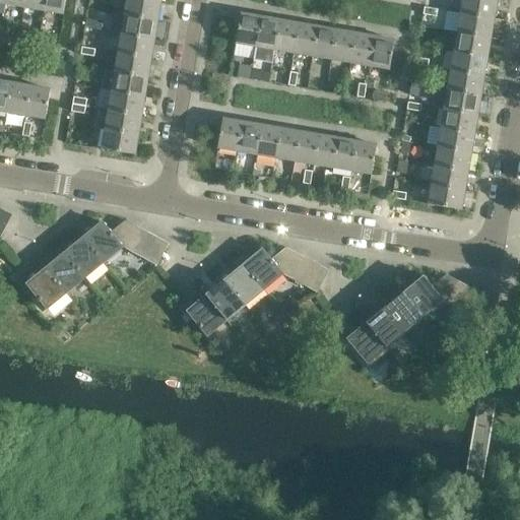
[(44,11),(45,0),(25,0),(24,8),(44,11)]
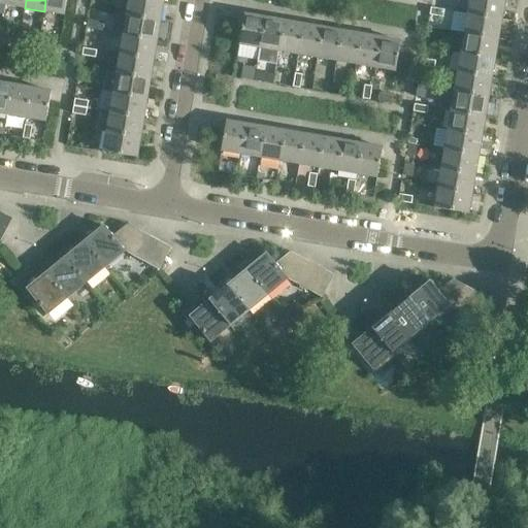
[(64,14),(66,0),(45,0),(44,11),(64,14)]
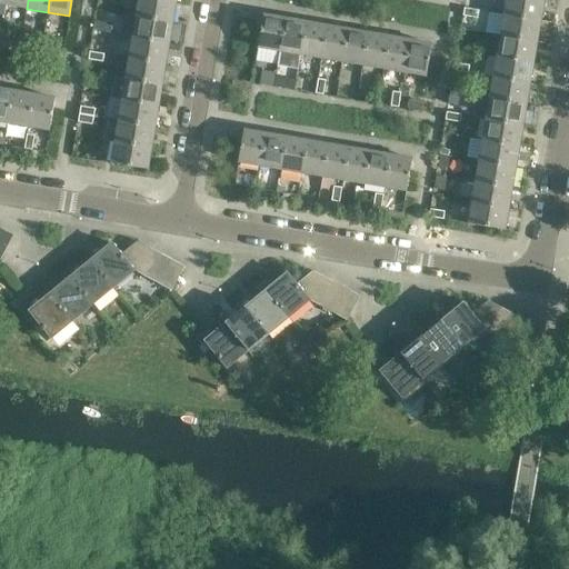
[(172,23),(176,2),(163,0),(138,0),(136,17),(172,23)]
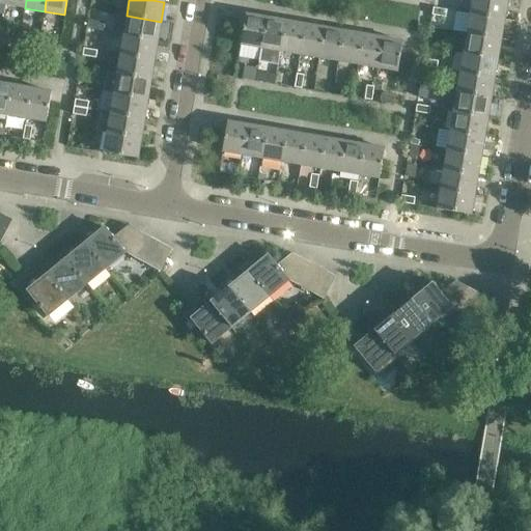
[(504,20),(507,0),(504,0),(472,0),(470,15),(504,20)]
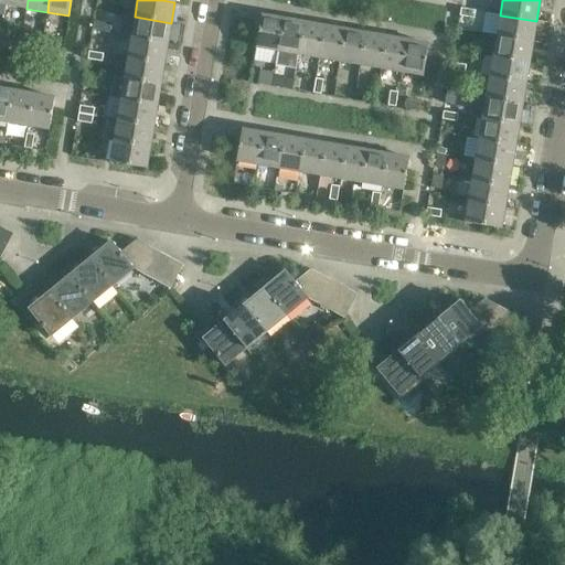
[(475,19),(476,11),(461,8),(459,17),(475,19)]
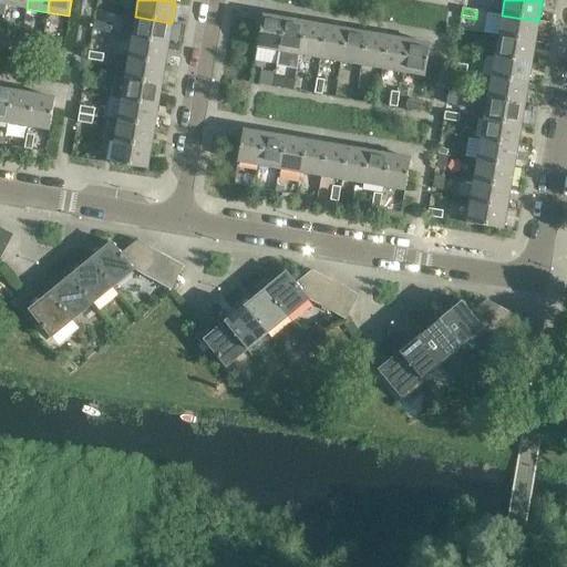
[(279,52),(285,19),(263,16),(257,48),(279,52)]
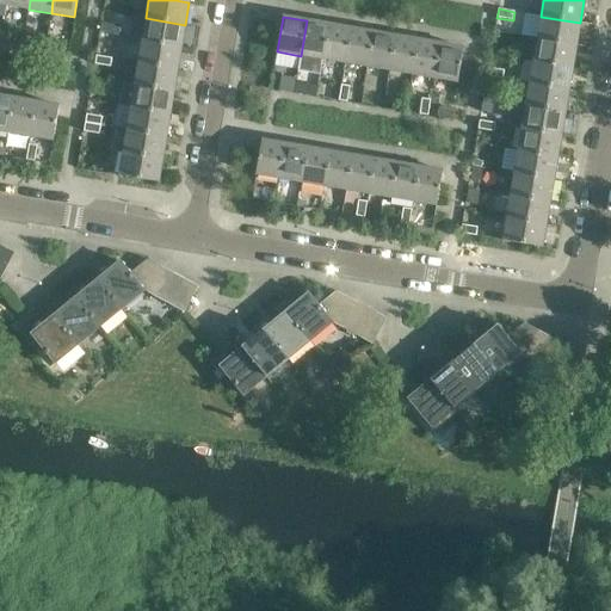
[(576,45),(580,23),(541,17),(537,38),(576,45)]
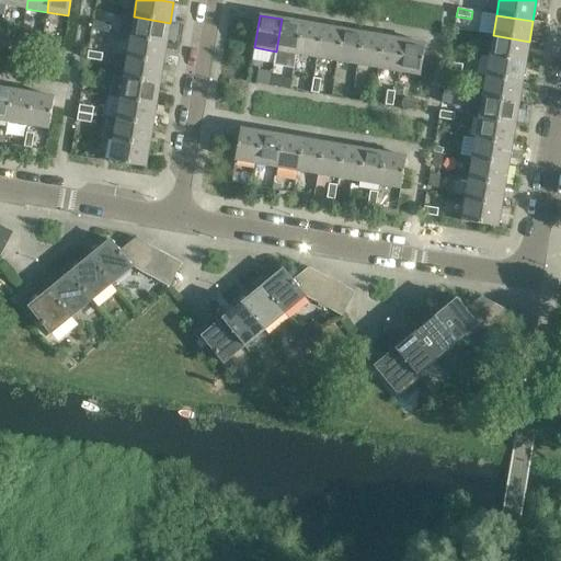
[(167,43),(170,23),(134,16),(130,37),(167,43)]
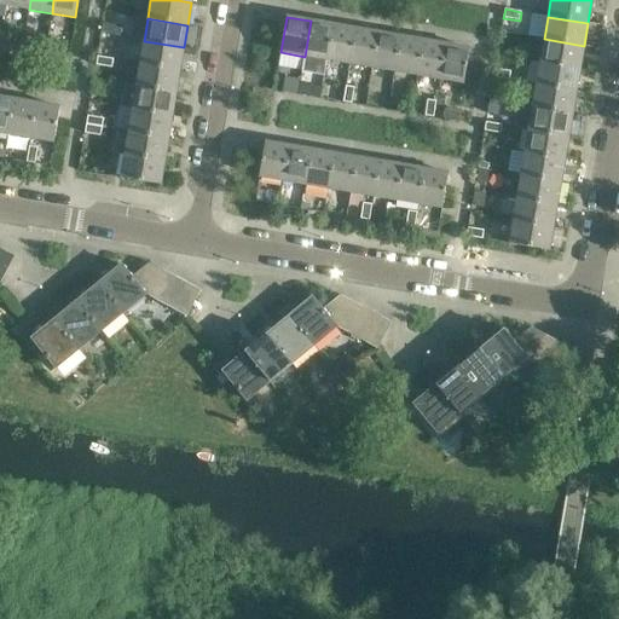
[(328,61),(334,25),(311,21),(305,57),(328,61)]
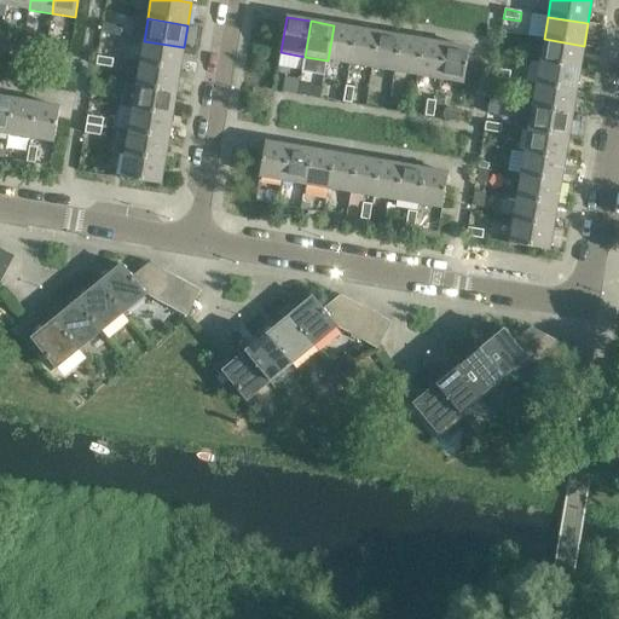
[(117,25),(103,23),(102,33),(116,35),(117,25)]
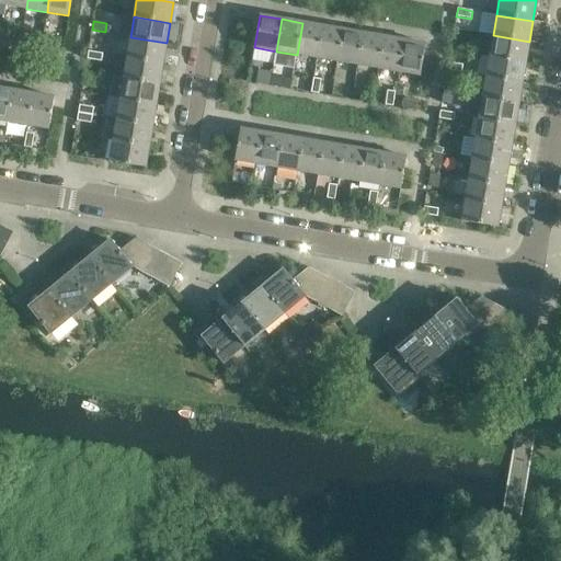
[(317,58),(322,26),(302,23),(297,55),(317,58)]
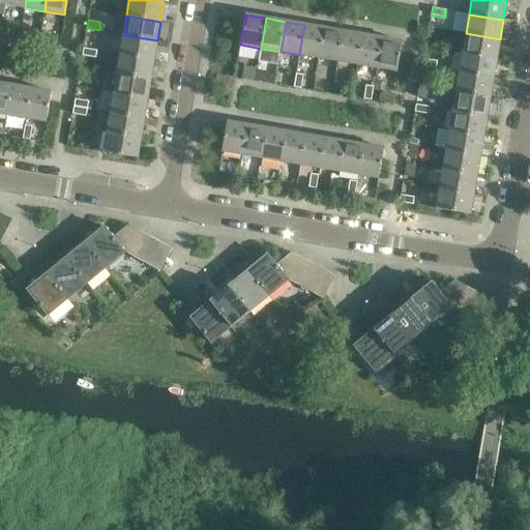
[(319,58),(324,28),(304,25),(299,55),(319,58)]
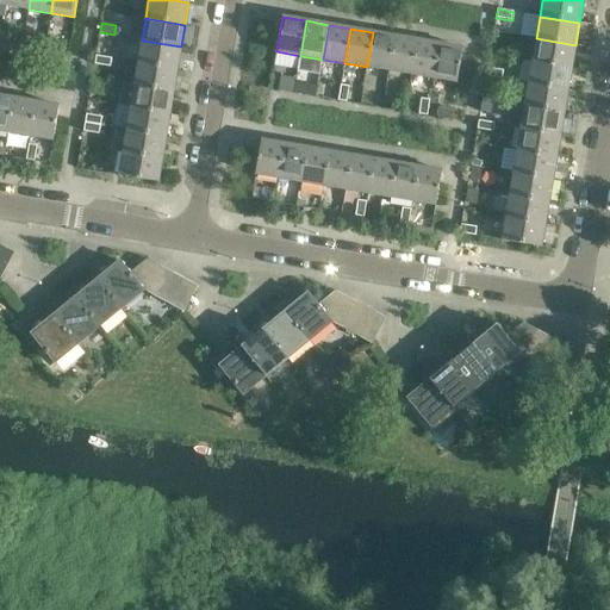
[(388,70),(394,36),(373,32),(367,67),(388,70)]
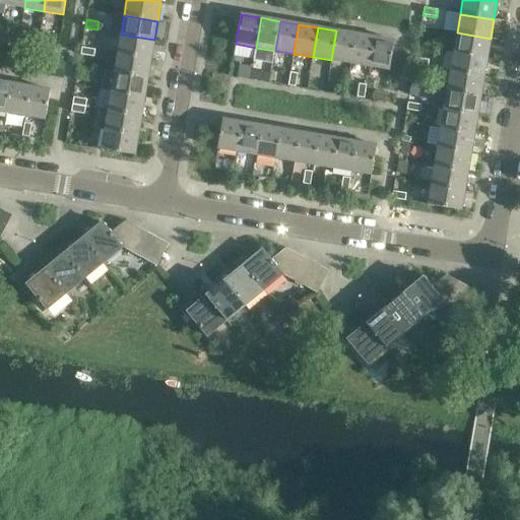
[(350,63),(355,34),(336,30),(331,60),(350,63)]
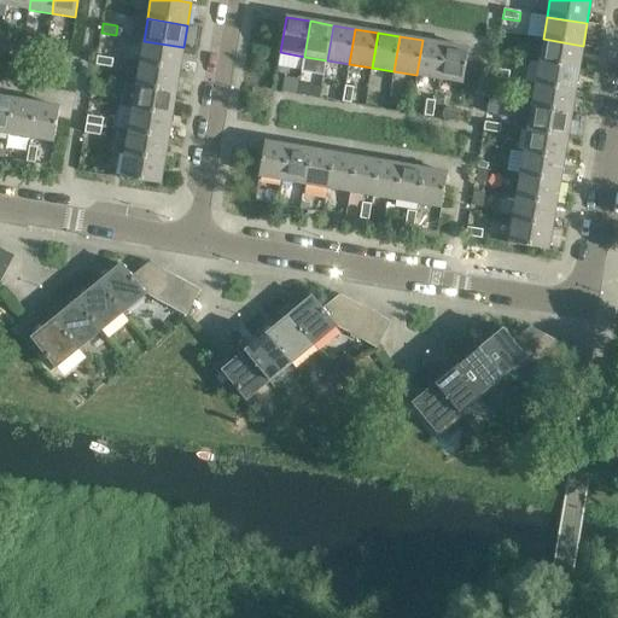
[(45,52),(47,40),(35,38),(34,50),(45,52)]
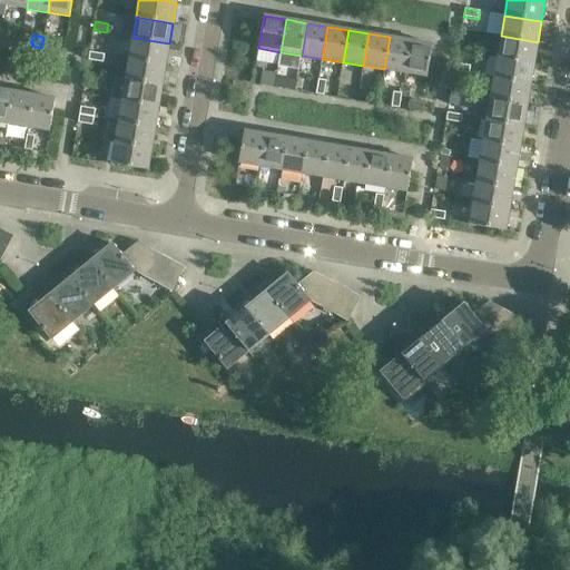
[(534,62),(538,42),(501,36),(498,57),(534,62)]
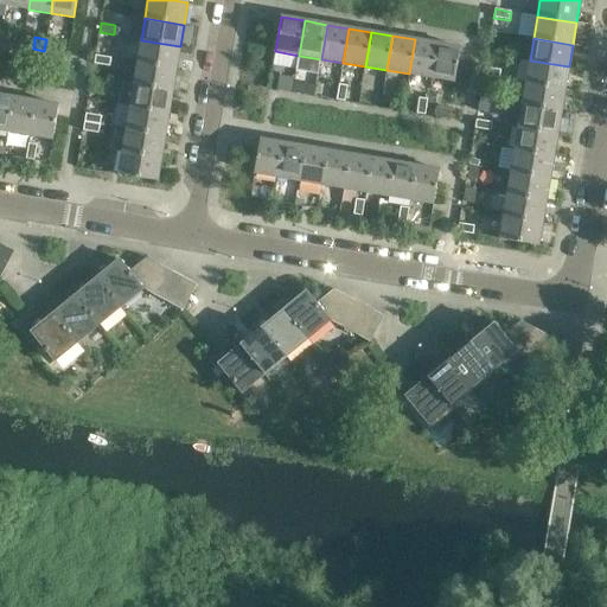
[(57,42),(46,39),(44,51),(56,52),(57,42)]
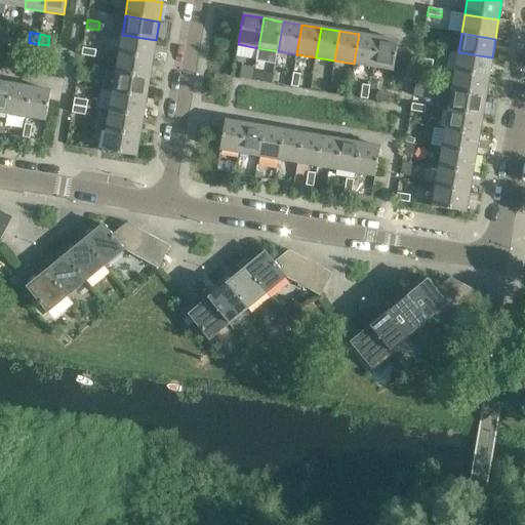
[(372,68),(377,37),(359,34),(354,64),(372,68)]
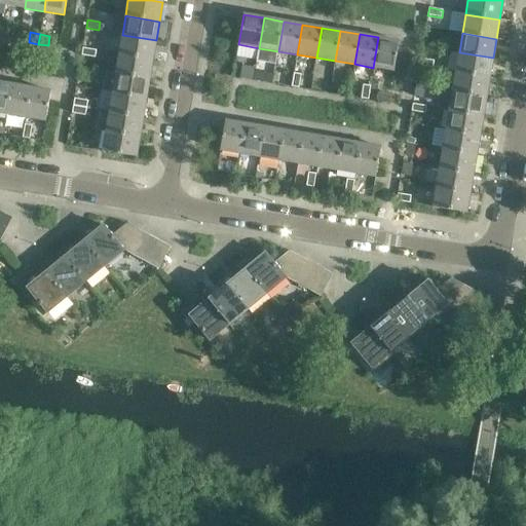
[(153,60),(156,40),(122,35),(119,54),(153,60)]
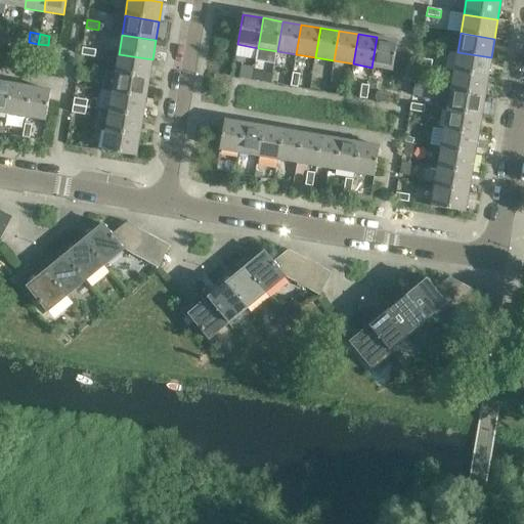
[(392,71),(395,51),(397,41),(377,37),(372,68),(392,71)]
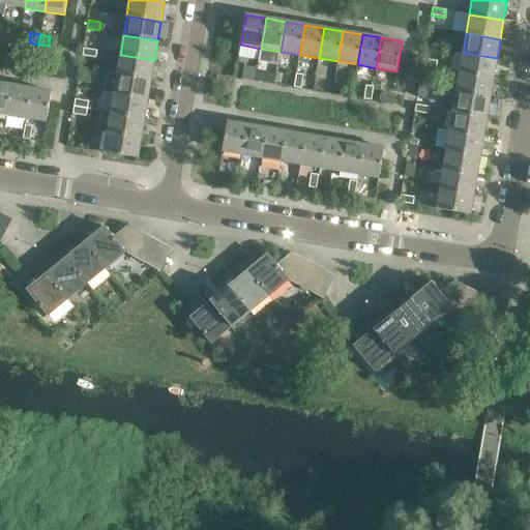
[(96,58),(97,51),(84,49),(82,56),(96,58)]
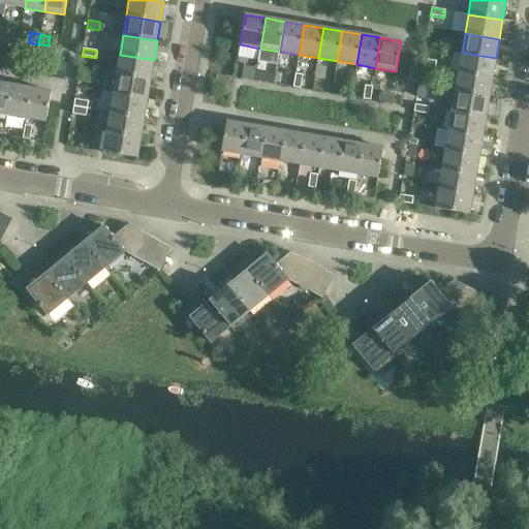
[(492,78),(496,58),(462,53),(459,72),(492,78)]
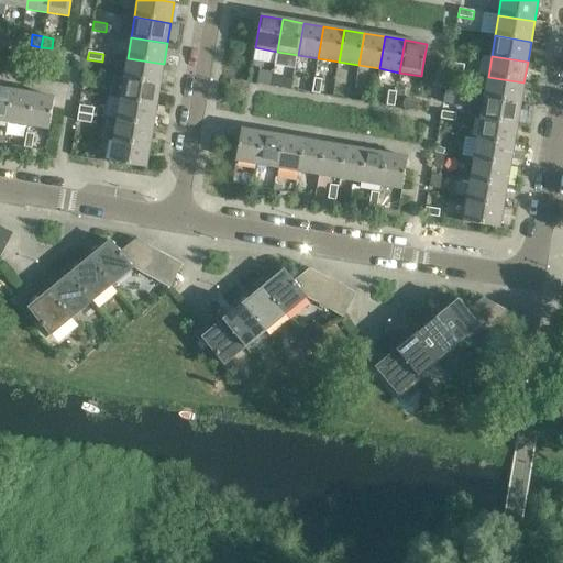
[(161,85),(164,64),(128,58),(124,78),(161,85)]
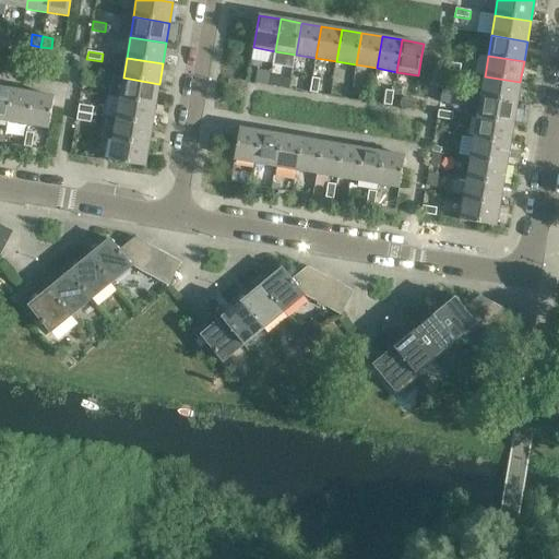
[(462,64),(447,62),(445,70),(461,72),(462,64)]
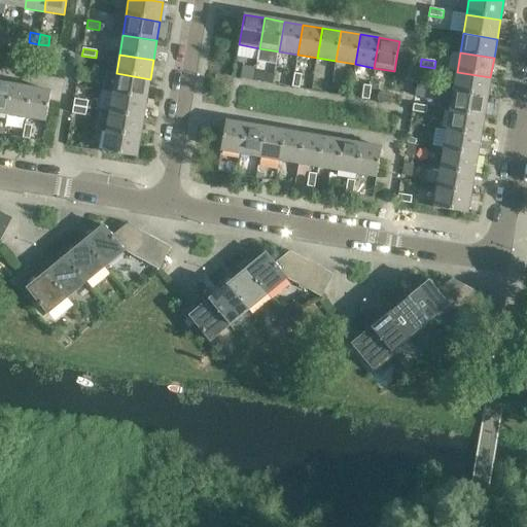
[(240,76),(252,79),(254,66),(242,64),(240,76)]
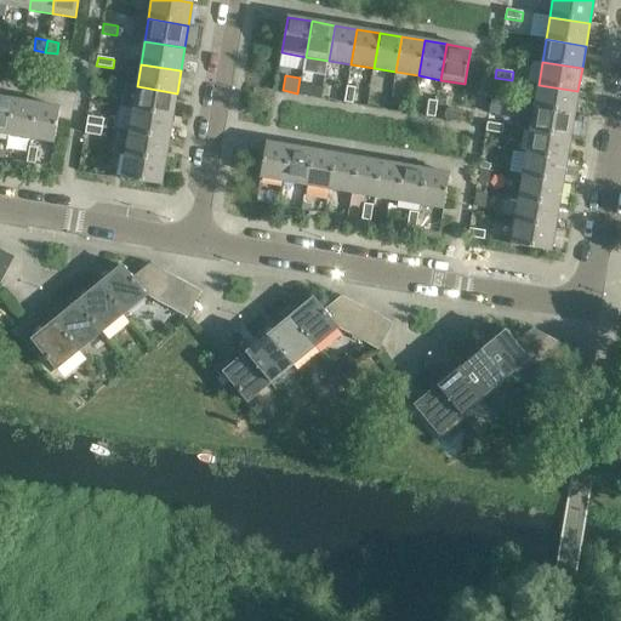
[(574,114),(577,91),(539,85),(534,108),(574,114)]
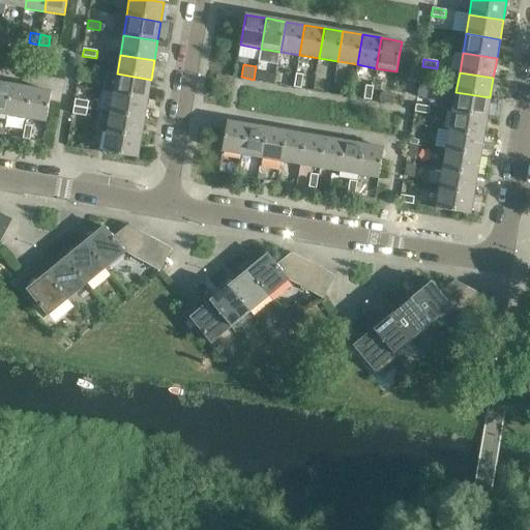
[(147,99),(151,80),(117,74),(114,93),(147,99)]
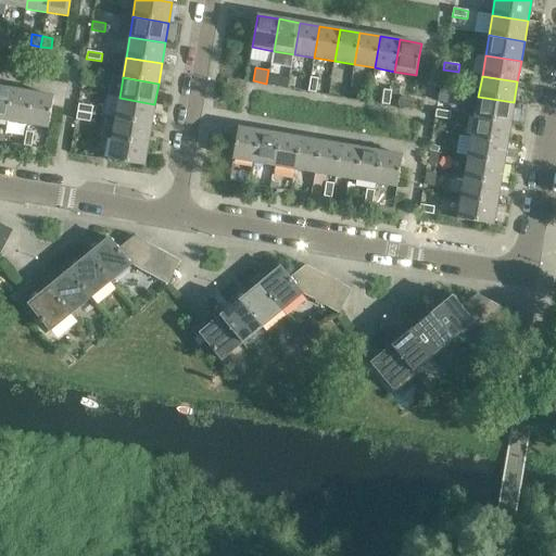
[(318,78),(311,77),(308,91),(316,93),(318,78)]
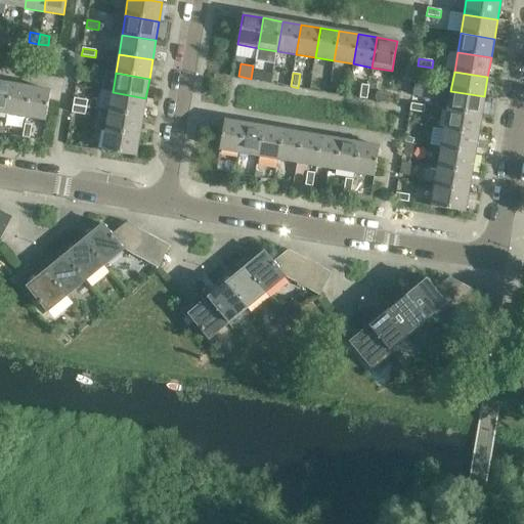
[(0,113),(6,114),(11,84),(0,81),(0,113)]
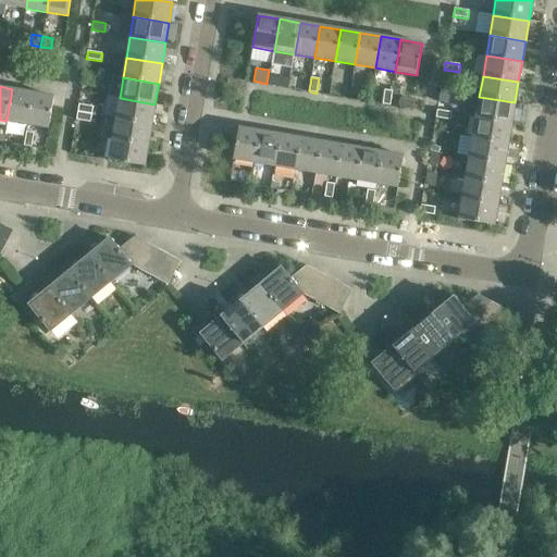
[(27,124),(33,93),(12,89),(7,121),(27,124)]
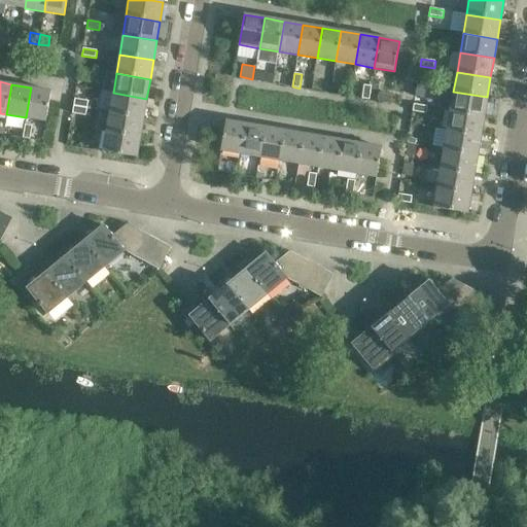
[(369,100),(371,86),(363,85),(361,99),(369,100)]
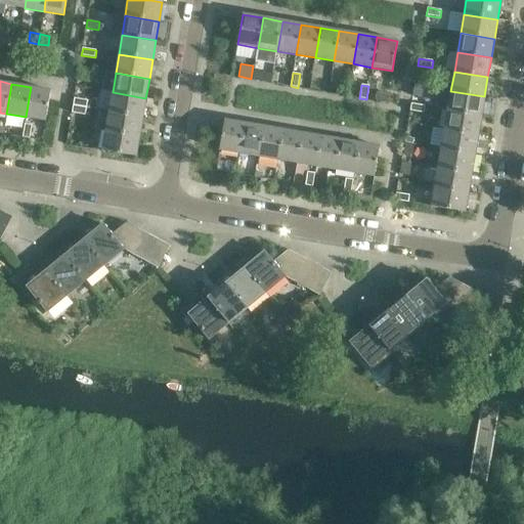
[(427,94),(428,87),(415,85),(413,92),(427,94)]
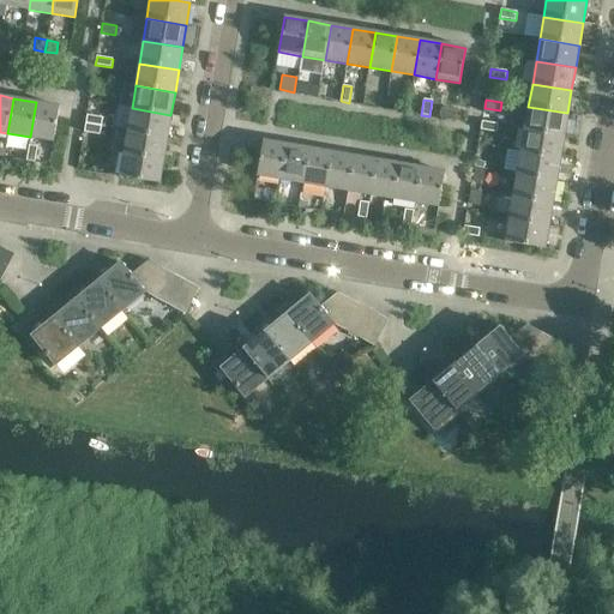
[(53,142),(58,119),(59,106),(36,102),(30,137),(53,142)]
